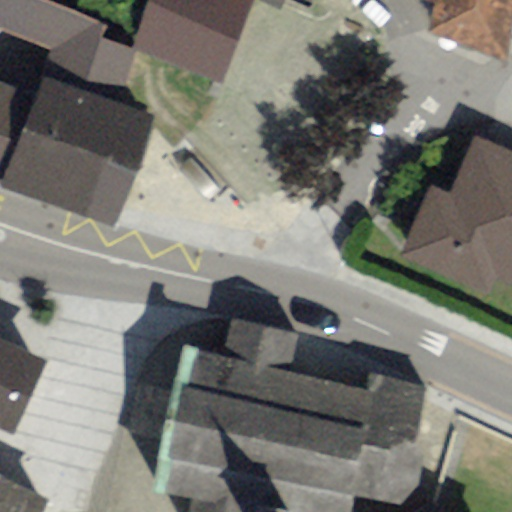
[(106,24),(44,0),(0,0),(0,30),(51,52),(42,74),(118,105),(138,56),(100,40),(106,24)]
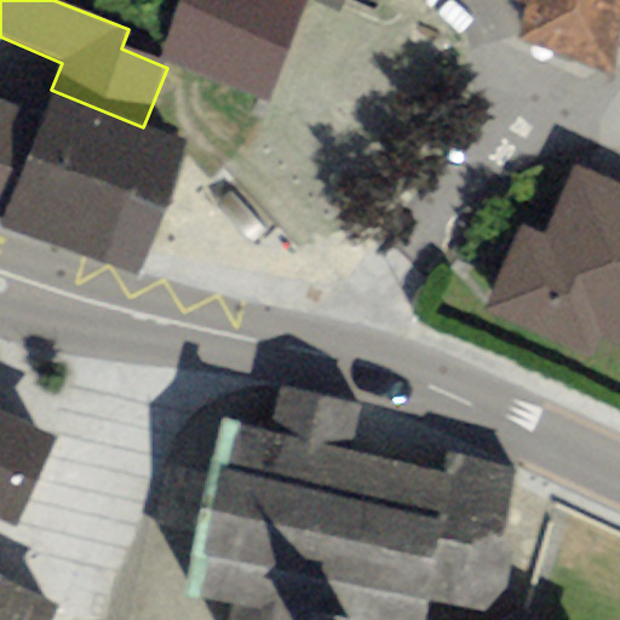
[(177,0),(155,59),(270,103),(306,0),(177,0)]
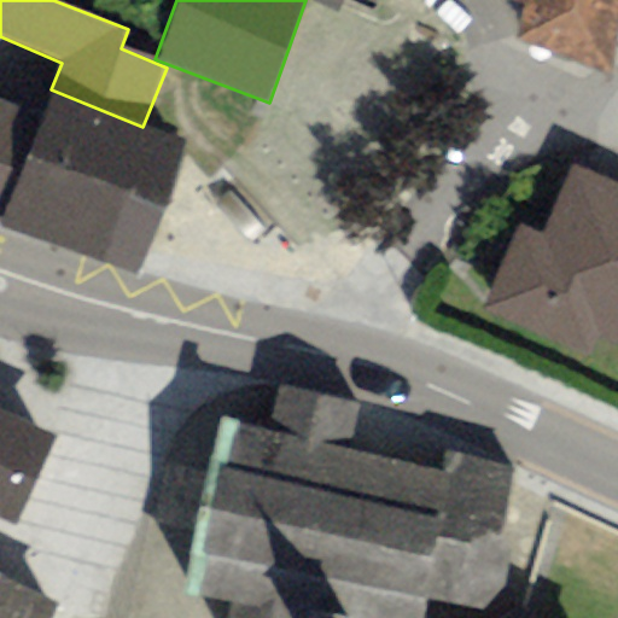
[(308,0),(336,13),(342,0),(308,0)]
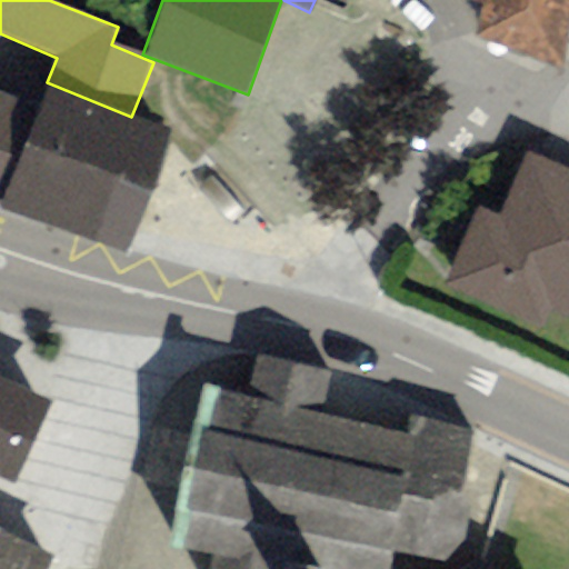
[(568,21),(568,0),(462,0),(462,2),(479,6),(472,39),(561,73),(568,21)]
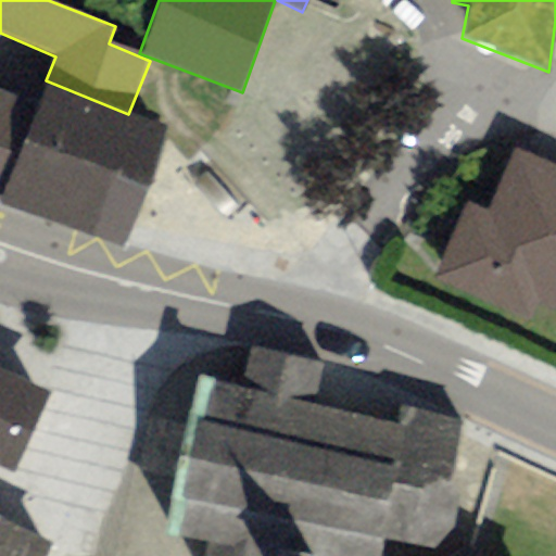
[(0,198),(0,201),(123,249),(168,128),(128,114),(46,80),(37,105),(0,198)]
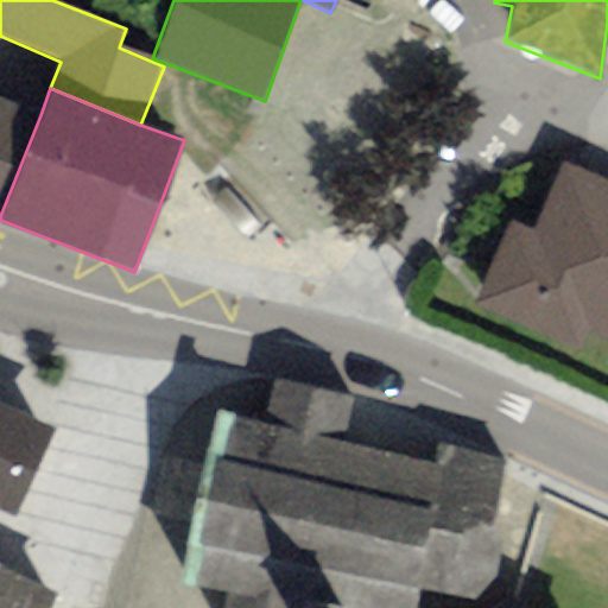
[(0,216),(40,115),(0,100),(0,216)]
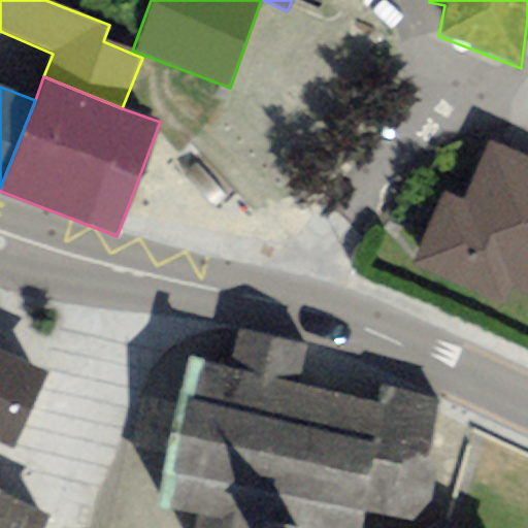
[(527,160),(487,142),(461,201),(442,193),(411,266),(499,304),(506,288),(527,297),(527,160)]
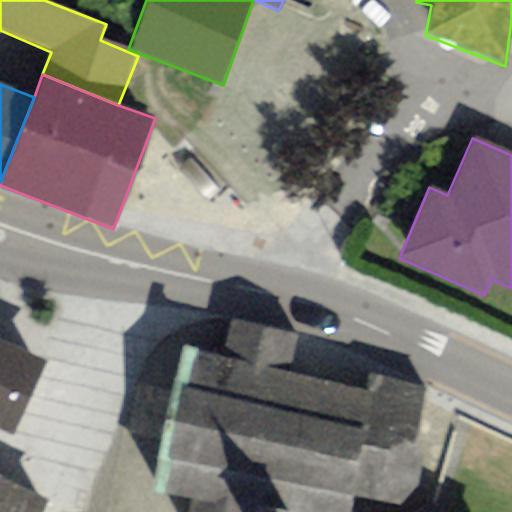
[(351,511),(355,496),(399,506),(416,490),(422,463),(411,454),(426,387),(370,374),(366,391),(285,373),(293,336),(230,321),(223,353),(183,344),(150,491),(191,501),(188,511),(351,511)]
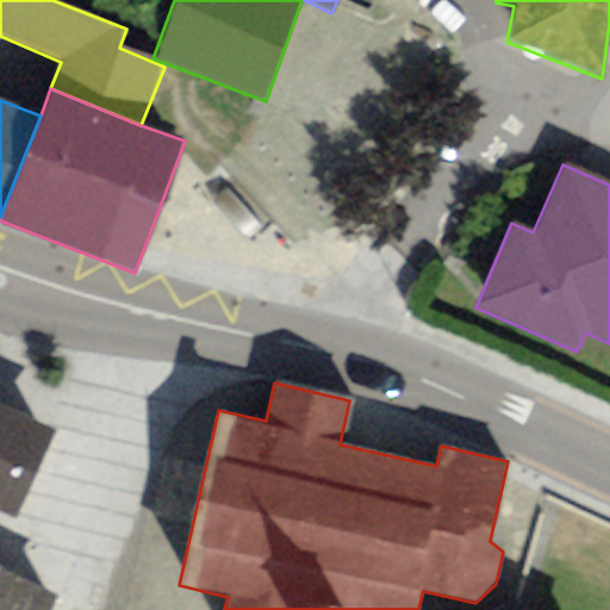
[(53,427),(0,403),(0,510),(12,516),(53,427)]
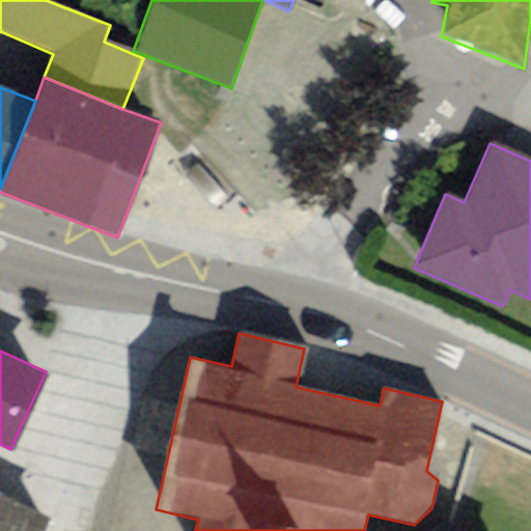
[(0,497),(0,530),(48,530),(53,521),(0,497)]
